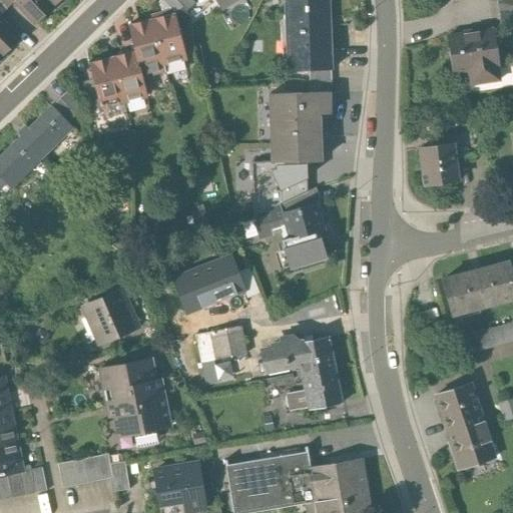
[(0,0),(0,14),(2,16),(14,3),(12,0),(0,0)]
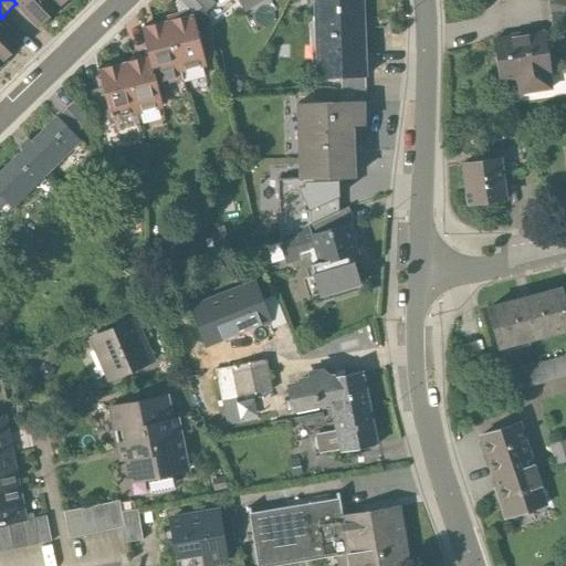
[(49,0),(13,0),(16,3),(40,28),(58,10),(49,0)]
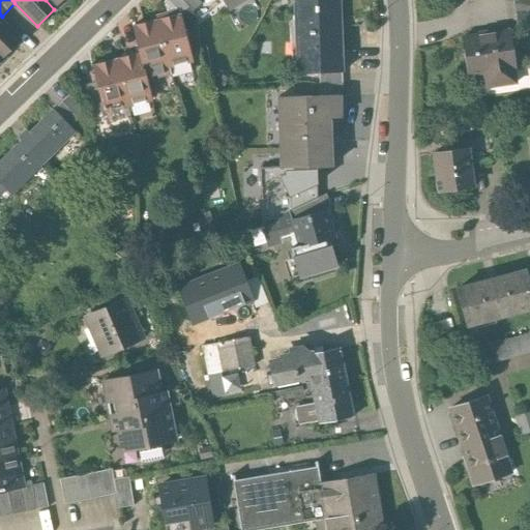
[(46,0),(54,9),(62,0),(46,0)]
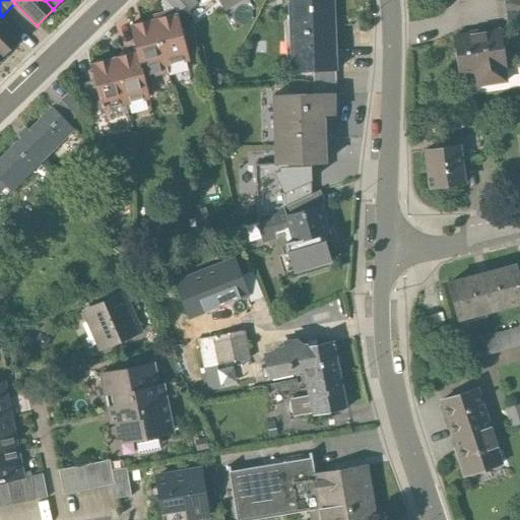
[(226,8),(221,0),(202,0),(198,3),(208,19),(226,8)]
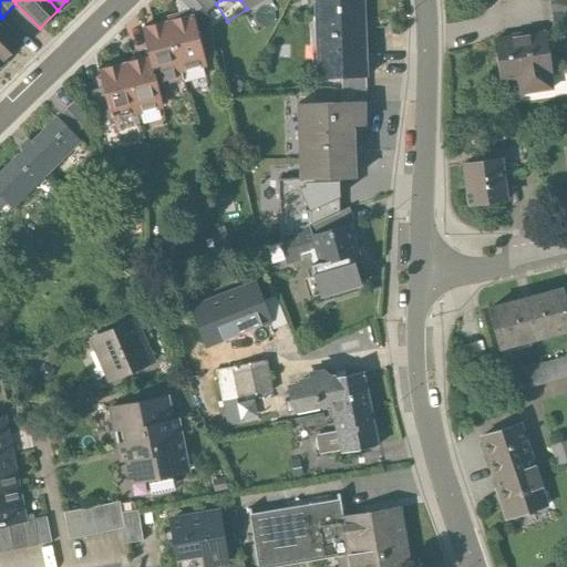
[(241,0),(247,9),(261,0),(241,0)]
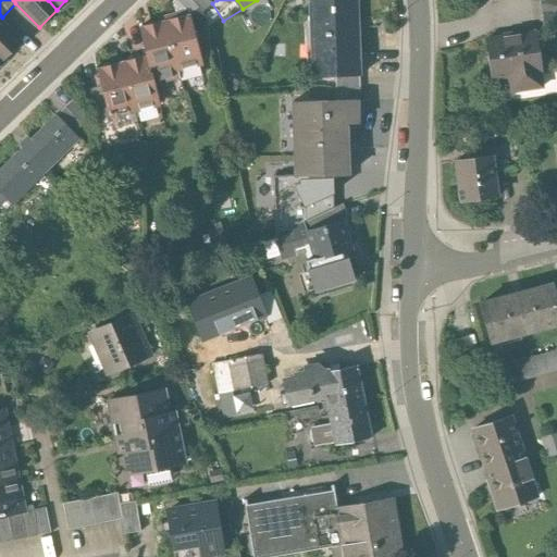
[(351,0),(311,0),(313,59),(359,57),(358,34),(354,34),(351,0)]
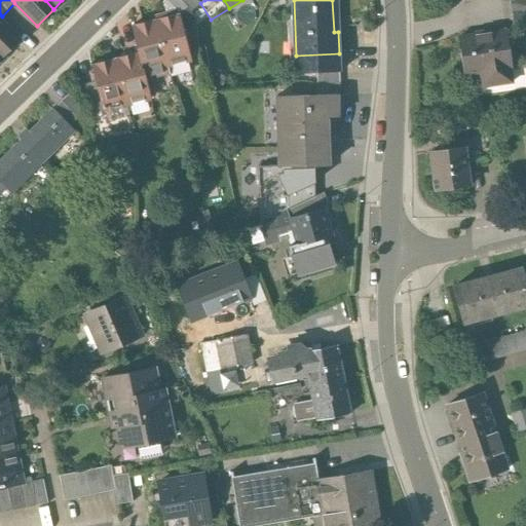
[(525,0),(514,0),(516,9),(525,7),(525,0)]
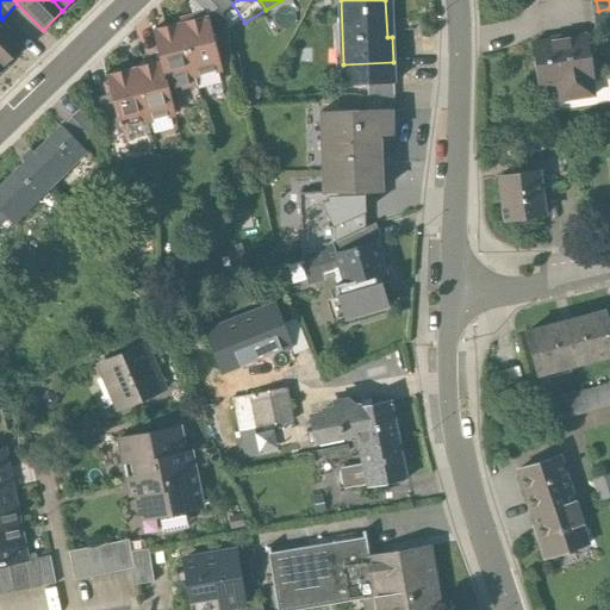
[(609,8),(598,11),(601,30),(609,27),(609,8)]
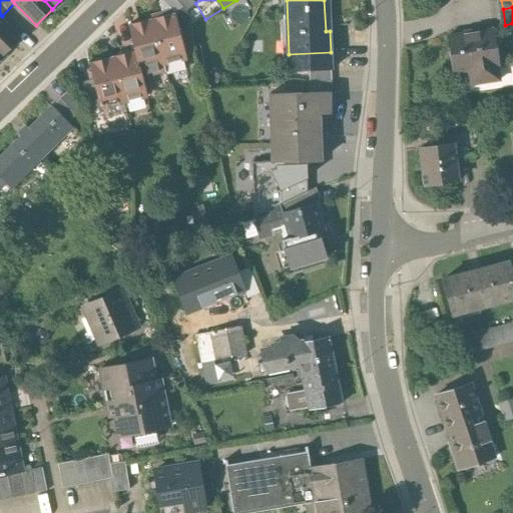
[(179,10),(155,17),(170,68),(194,62),(179,10)]
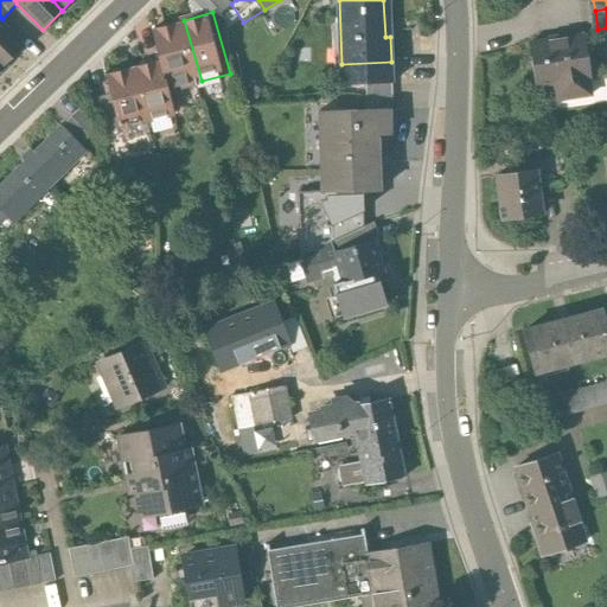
[(0,17),(0,58),(6,64),(26,43),(2,19),(0,17)]
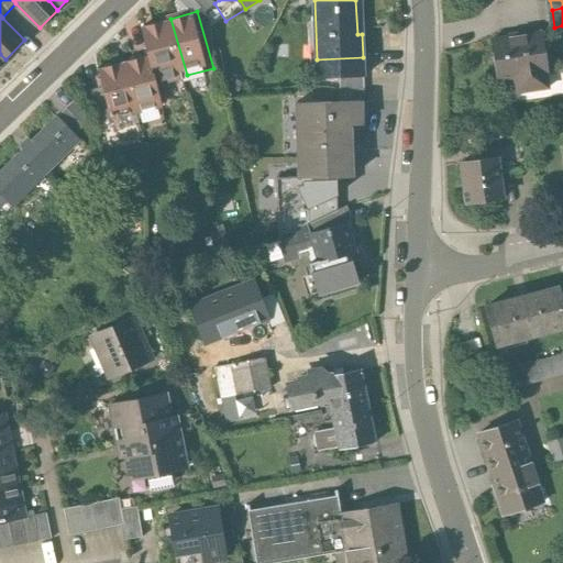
[(159,83),(187,75),(170,19),(144,26),(151,52),(159,83)]
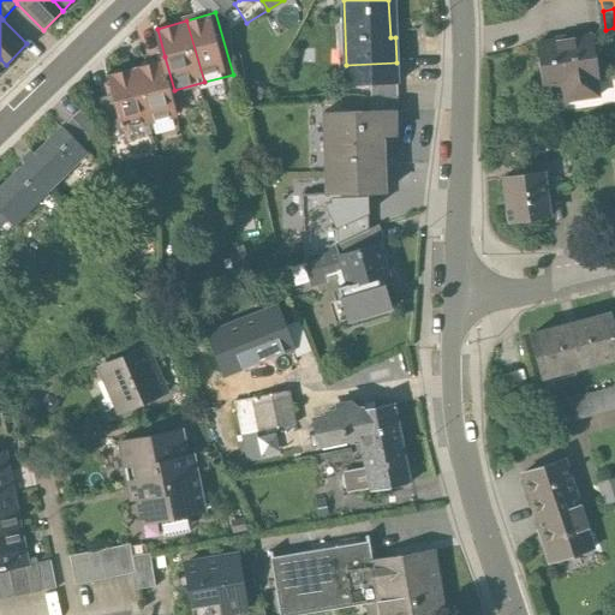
[(554,41),(537,43),(543,87),(561,84),(563,100),(597,95),(595,79),(597,78),(591,36),(574,39),(573,33),(554,36),(554,41)]
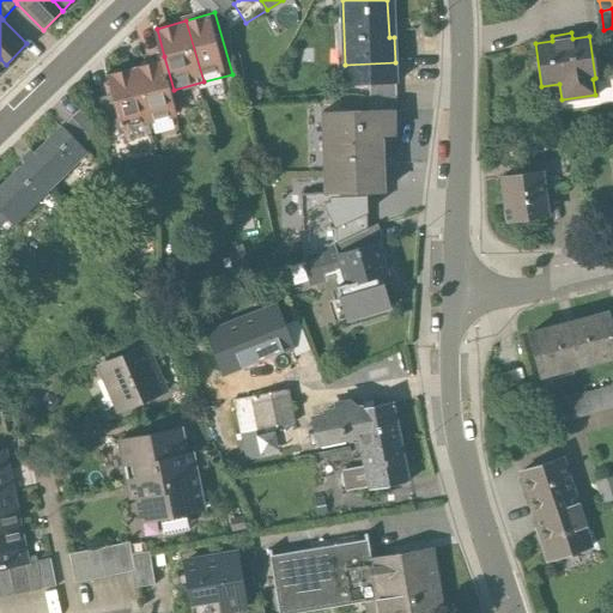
[(164,56),(137,65),(152,122),(181,114),(174,90),(164,56)]
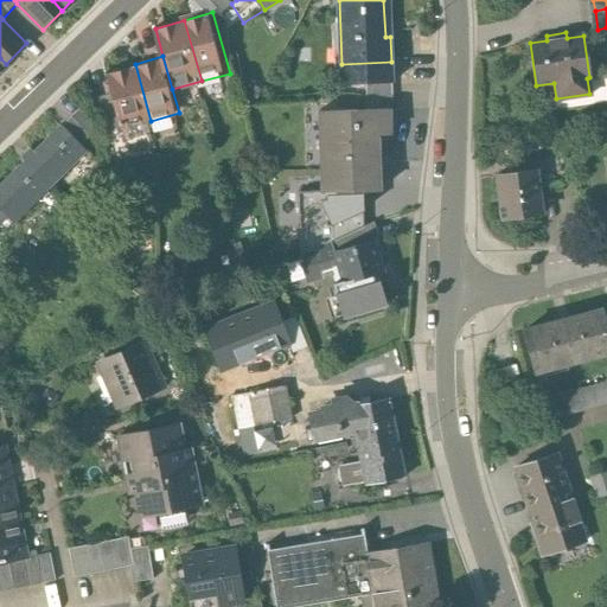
[(123,128),(151,121),(135,64),(107,71),(123,128)]
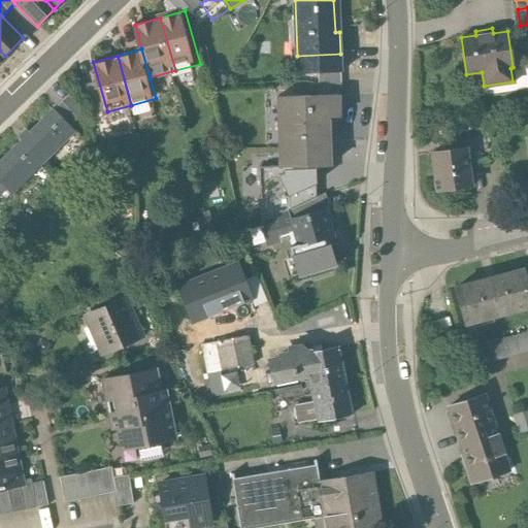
[(337,96),(283,98),(284,138),(288,138),(289,167),(316,166),(329,166),(328,117),(338,117),(337,96)]
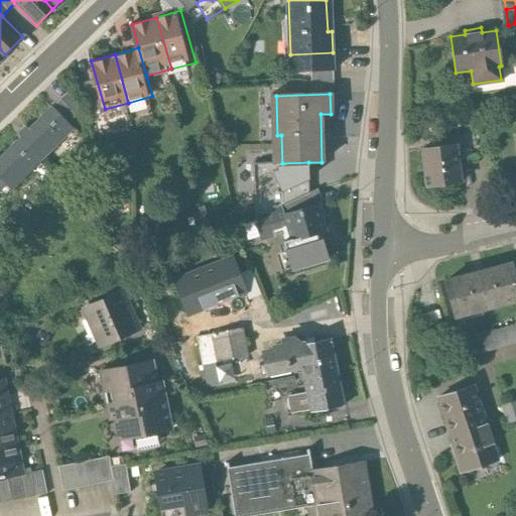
[(17,133),(21,137),(44,160),(80,126),(55,101),(32,124),(29,121),(17,133)]
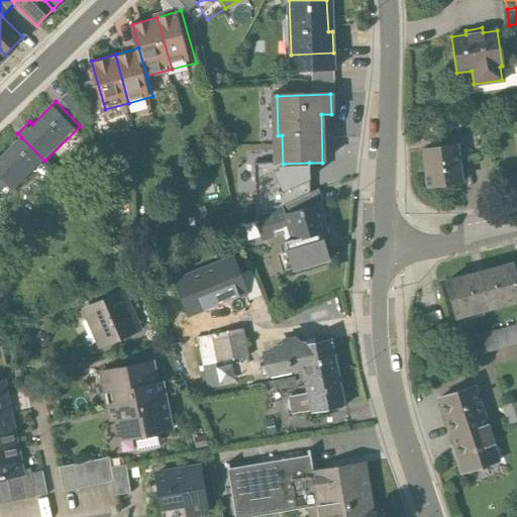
[(16,189),(44,161),(21,137),(3,154),(0,150),(0,192),(10,183),(16,189)]
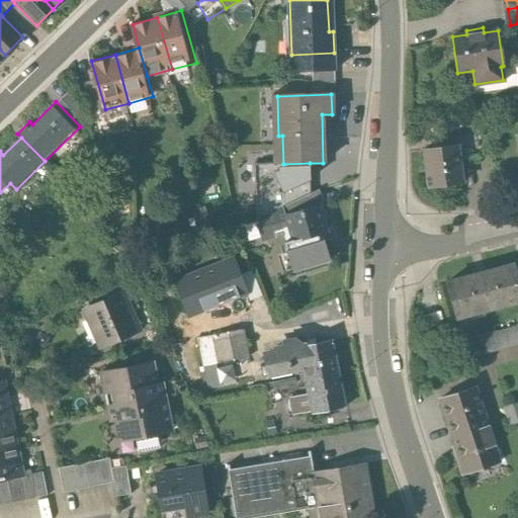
[(456,145),(424,150),(430,187),(461,182),(456,145)]
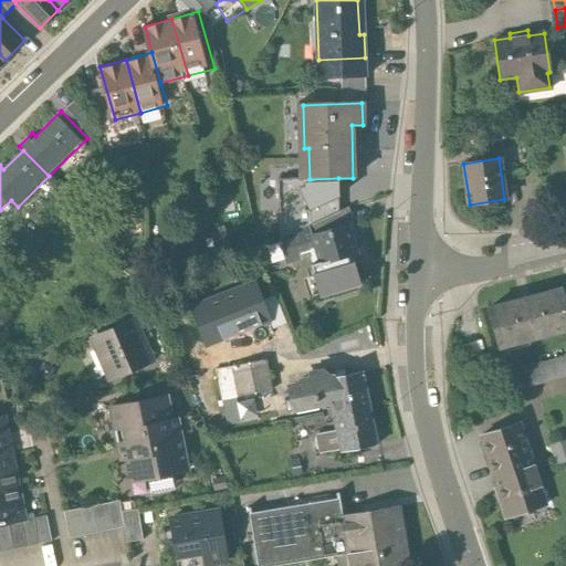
[(310,179),(304,179),(304,187),(299,189),(308,210),(338,197),(338,178),(310,179)]
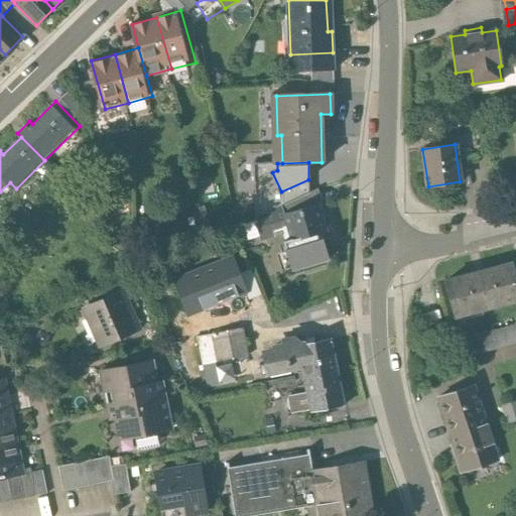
[(277,163),(253,163),(255,218),(286,204),(281,191),(272,172),(277,170),(277,163)]
